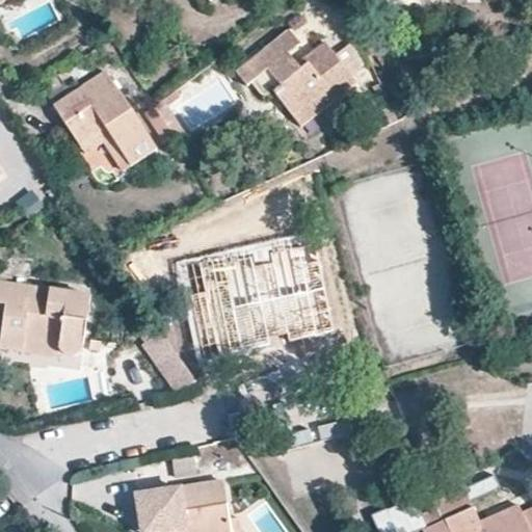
[(301,128),(357,83),(324,42),(307,56),(311,62),(300,71),(289,54),(300,45),(289,30),(236,72),(247,86),(268,72),(284,91),(276,97),(301,128)]
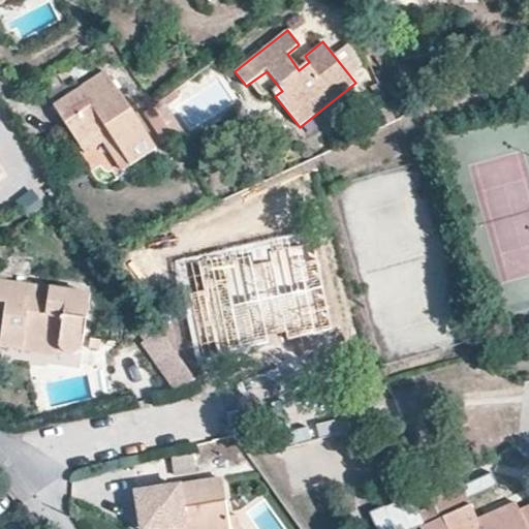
[(129,166),(155,150),(105,73),(54,106),(80,146),(105,130),(129,166)]
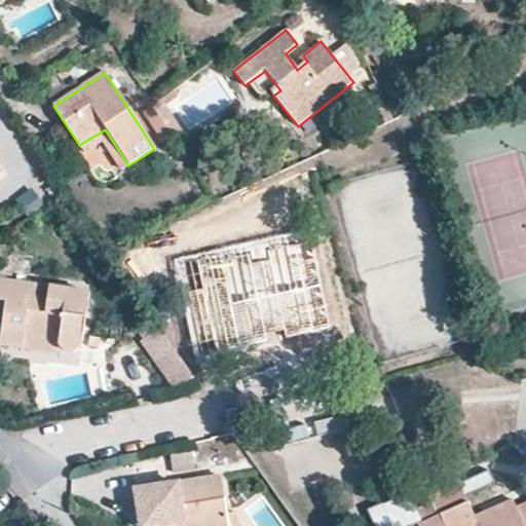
[(105,129),(79,145),(85,154),(102,144),(120,172),(128,165),(105,129)]
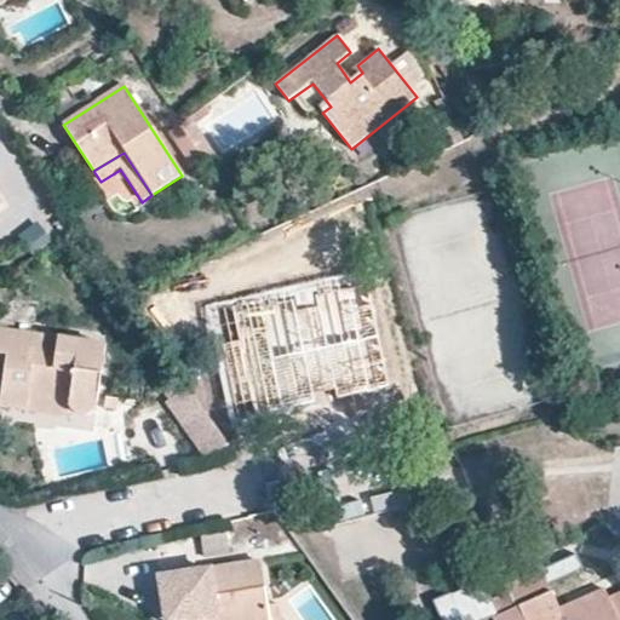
[(365,271),(205,305),(230,423),(314,405),(311,395),(334,390),(336,400),(389,389),(365,271)]
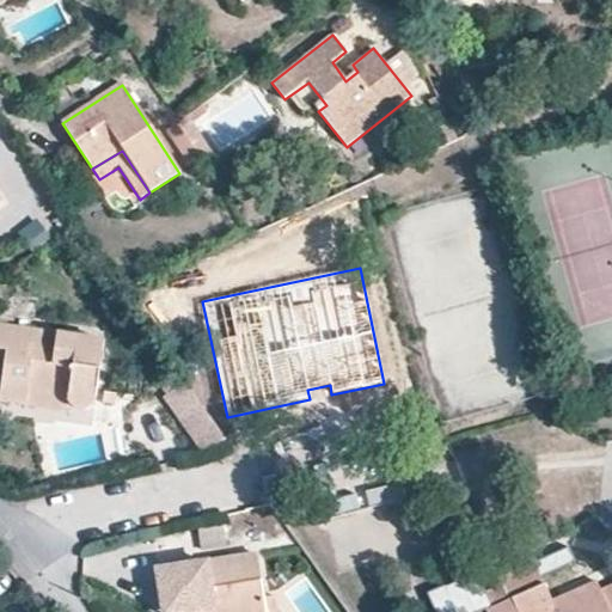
[(104,342),(0,326),(0,373),(4,374),(2,385),(69,396),(69,402),(71,404),(74,407),(77,409),(78,410),(81,410),(84,410),(86,410),(89,410),(91,410),(95,408),(104,342)]
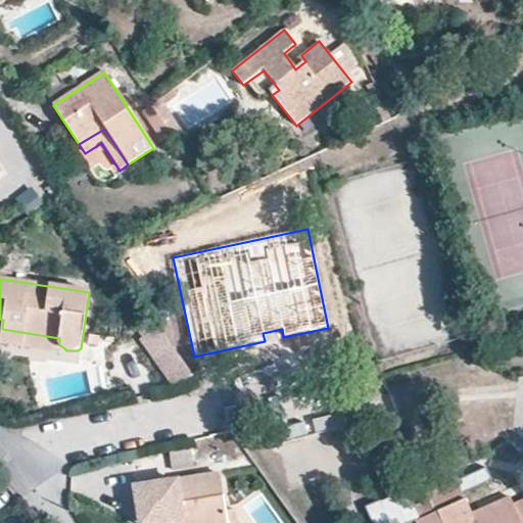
[(199,386),(158,327),(140,339),(177,391),(199,386)]
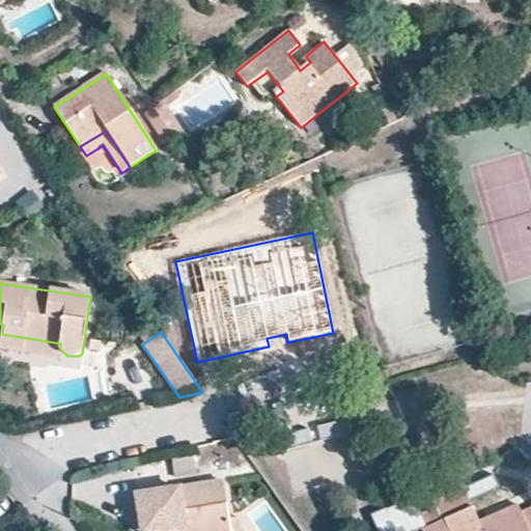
[(60,343),(2,334),(0,346),(58,357),(60,348),(60,343)]
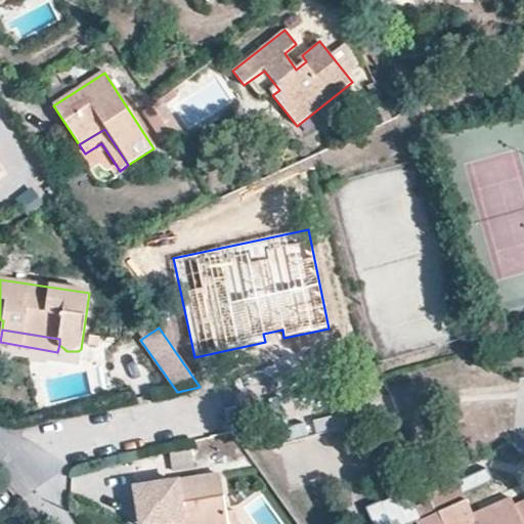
[(192,450),(170,453),(172,473),(194,469),(192,450)]
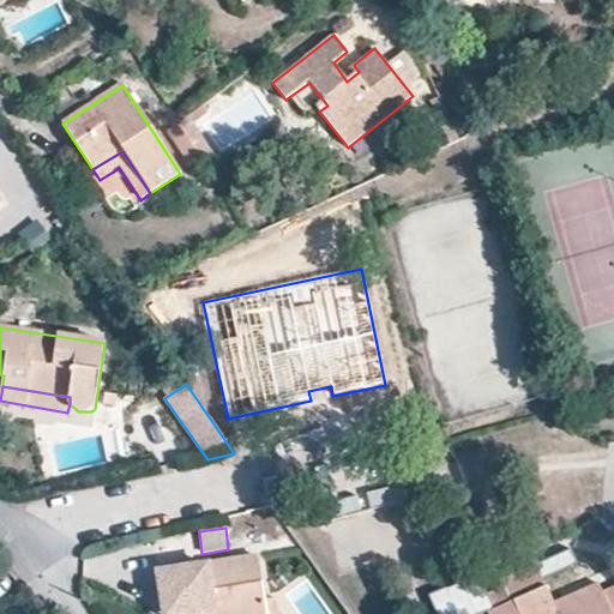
[(268,613),(260,558),(158,570),(162,600),(185,597),(186,613),(268,613)]
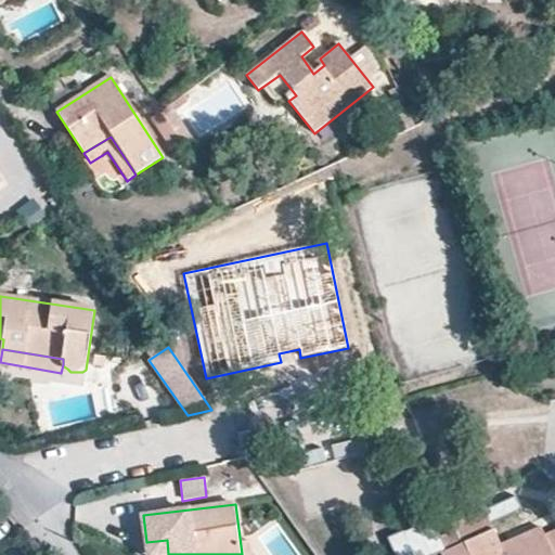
[(500,543),(485,510),(451,524),(454,531),(440,538),(446,552),(441,554),(442,554),(554,554),(554,529),(544,533),(541,527),(500,543)]
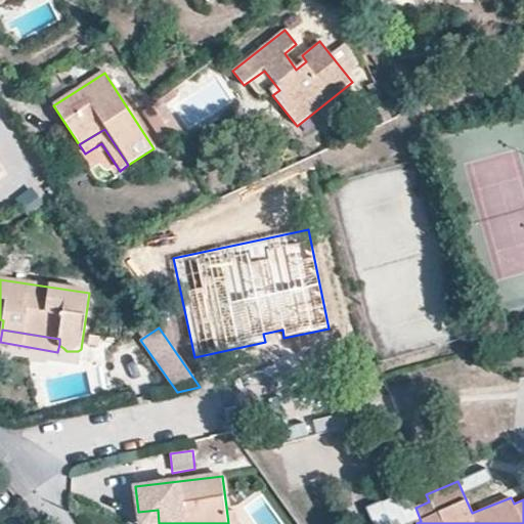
[(159,523),(158,510),(138,512),(139,523),(159,523)]
